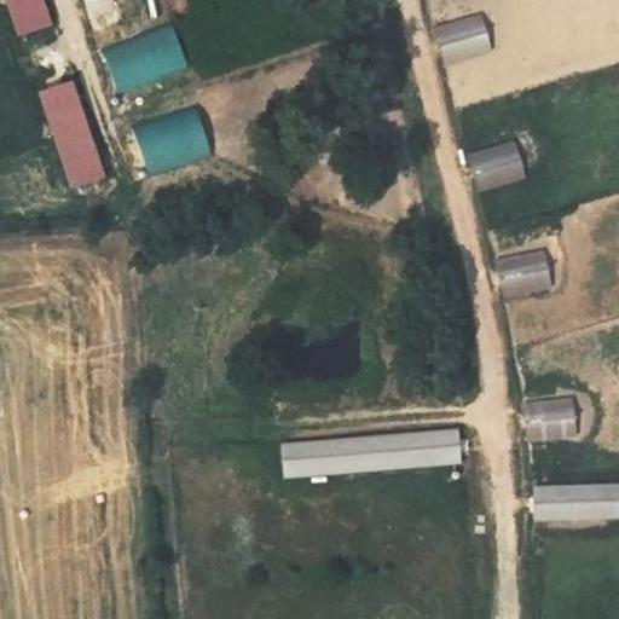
[(40,0),(6,0),(18,35),(50,24),(40,0)]
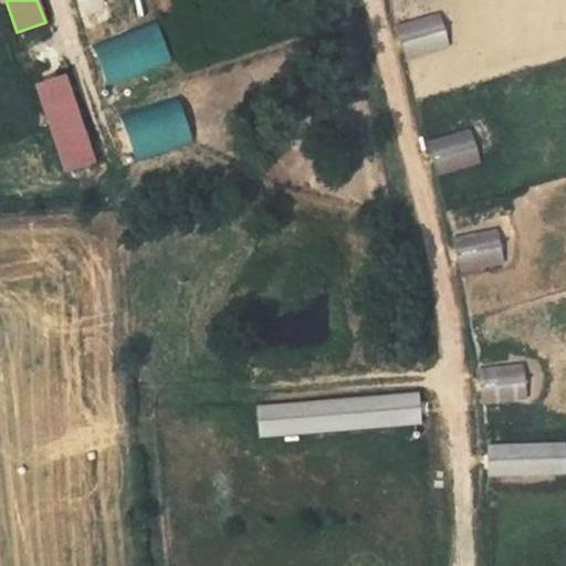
[(440,17),(400,27),(408,56),(448,45),(440,17)]
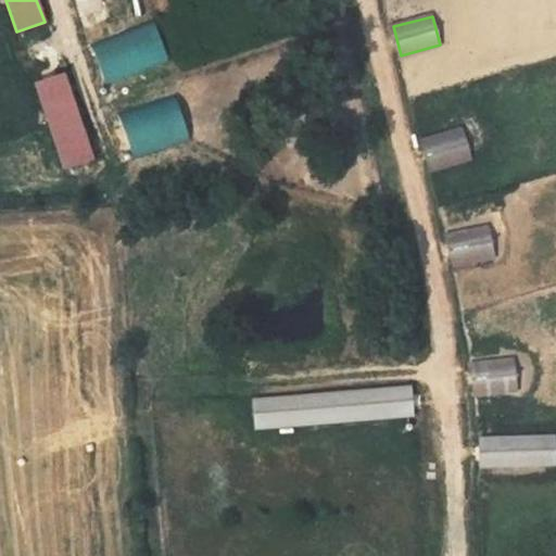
[(103,84),(167,60),(151,19),(88,42),(103,84)]
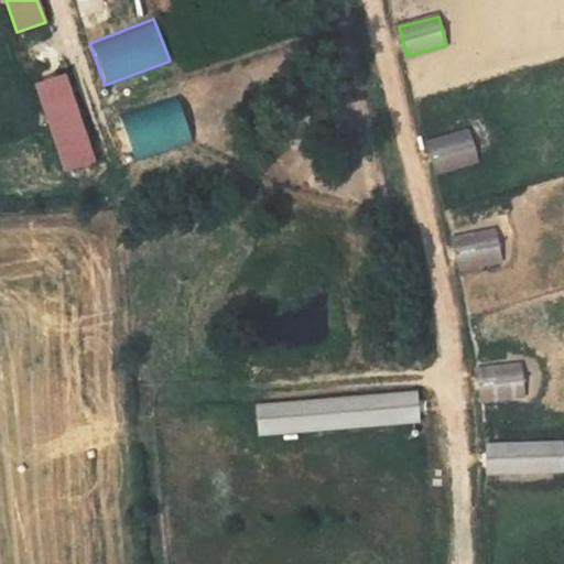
[(64,73),(35,83),(66,171),(95,161),(64,73)]
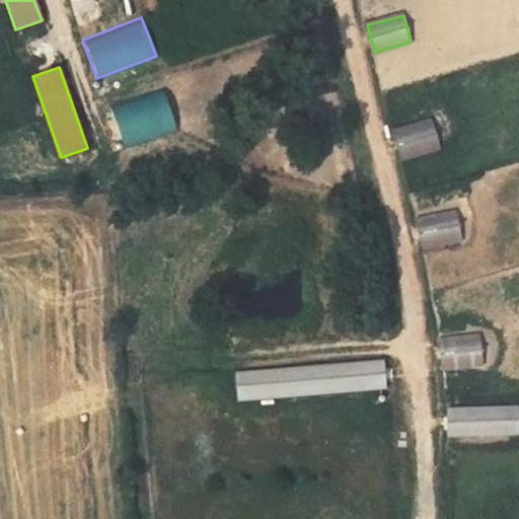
[(123,148),(175,131),(161,87),(108,104),(123,148)]
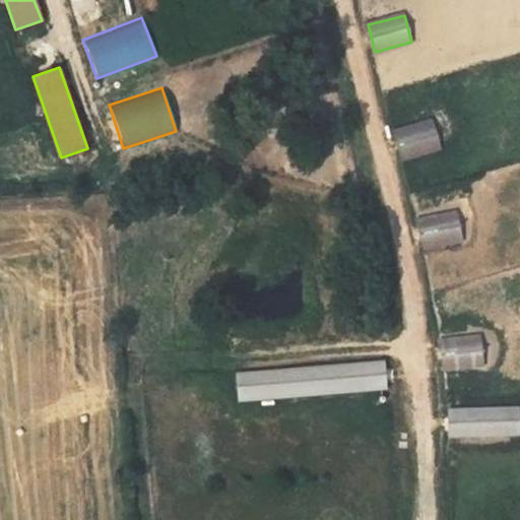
[(433,117),(395,126),(402,152),(439,144),(433,117)]
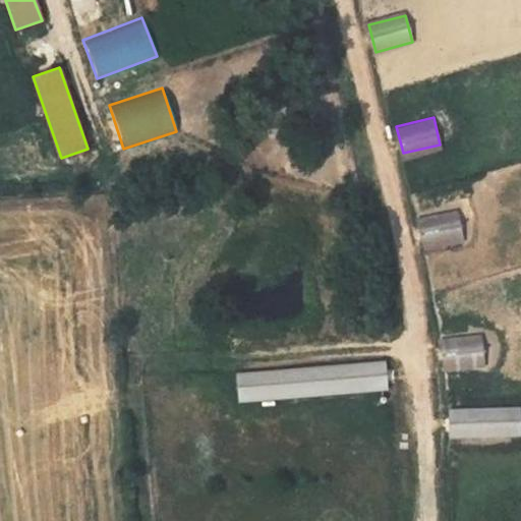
[(455,214),(418,223),(425,250),(461,241),(455,214)]
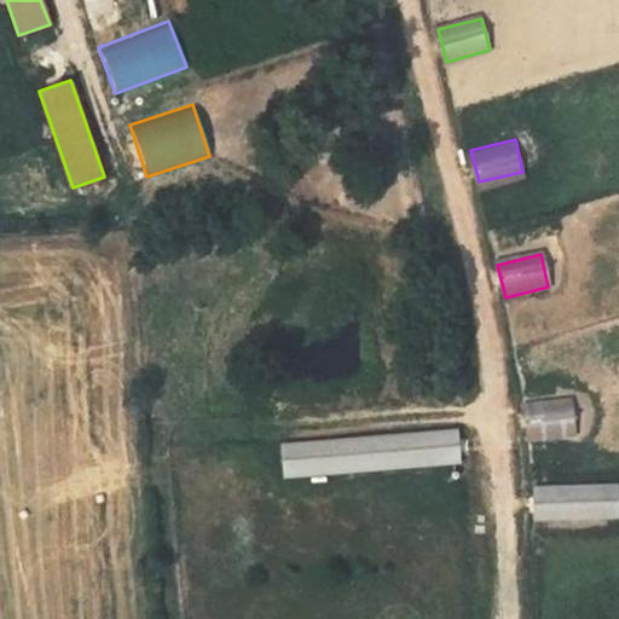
[(568,397),(524,403),(528,435),(573,429),(568,397)]
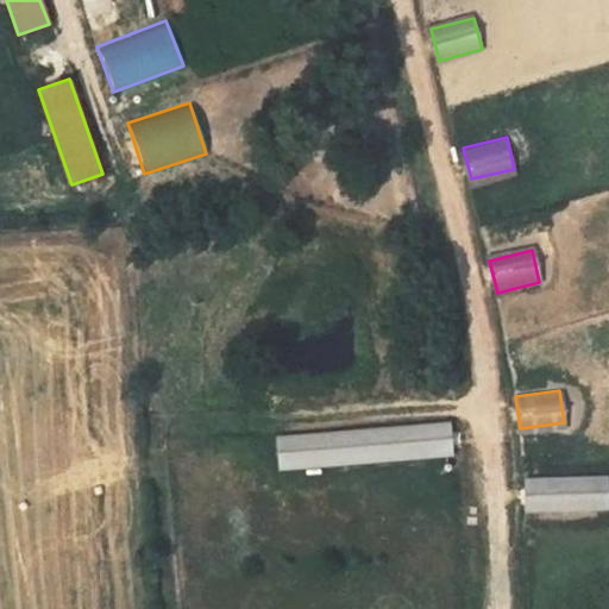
[(449,424),(278,435),(280,469),(449,457),(449,424)]
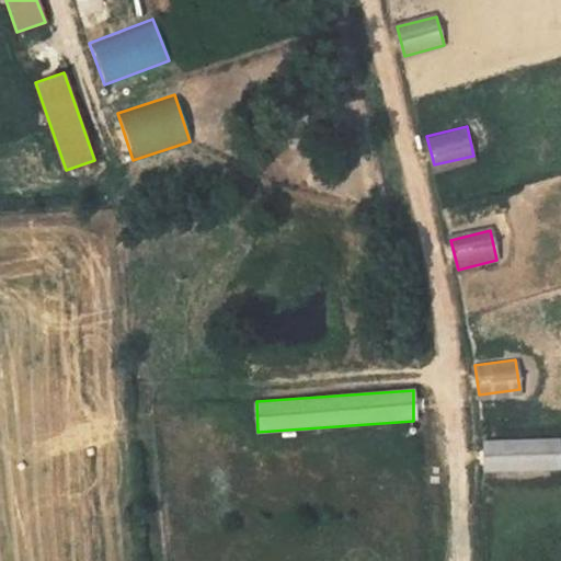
[(559,439),(484,442),(484,472),(559,470),(559,439)]
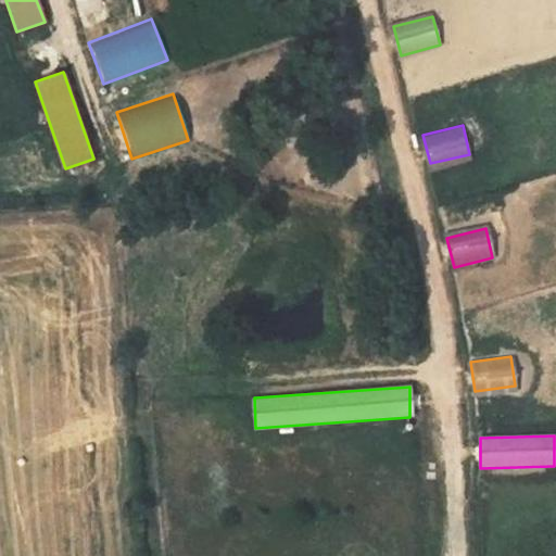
All buildings are outlined.
